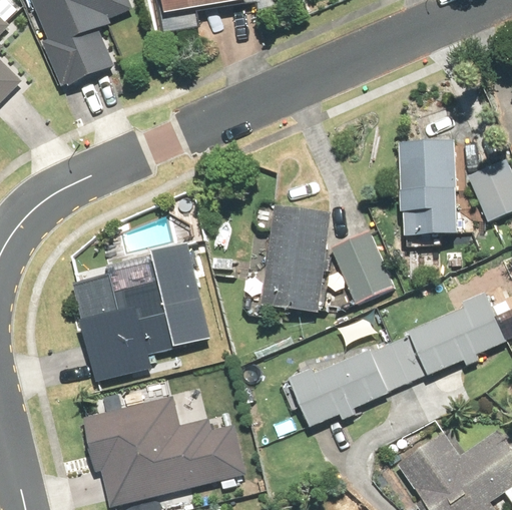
[(30,0),(47,38),(40,41),(59,86),(66,83),(67,86),(113,66),(98,28),(109,23),(107,19),(131,9),(127,0),(30,0)]
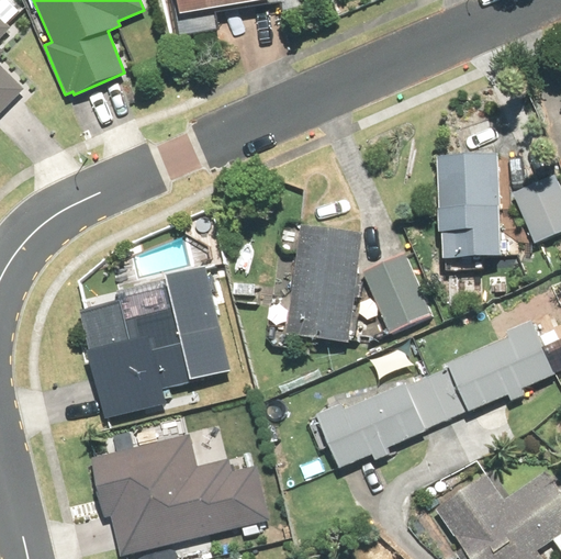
[(175,0),(177,14),(271,0),(175,0)]
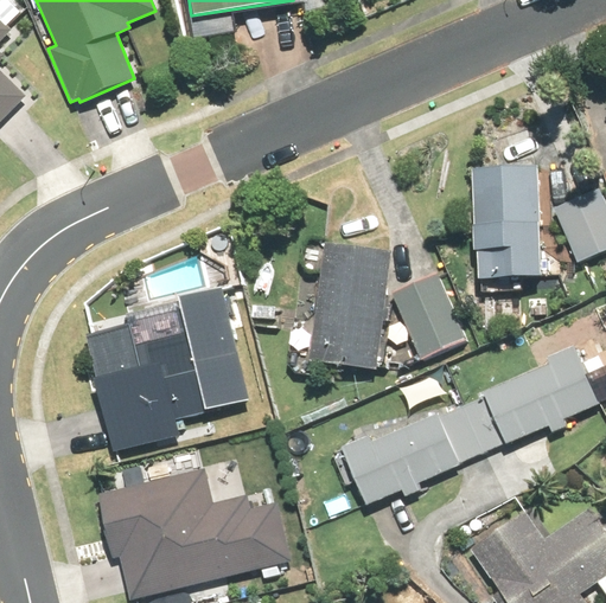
[(0,120),(25,96),(0,70),(0,57),(2,55),(0,52),(0,38),(11,29),(0,18),(0,120)]
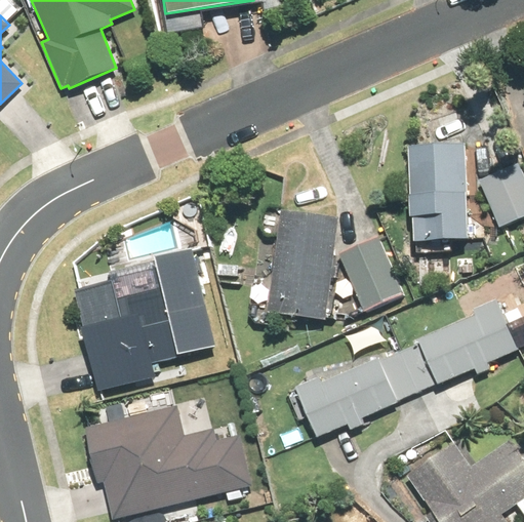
[(465,144),(406,145),(409,243),(468,241),(465,144)]
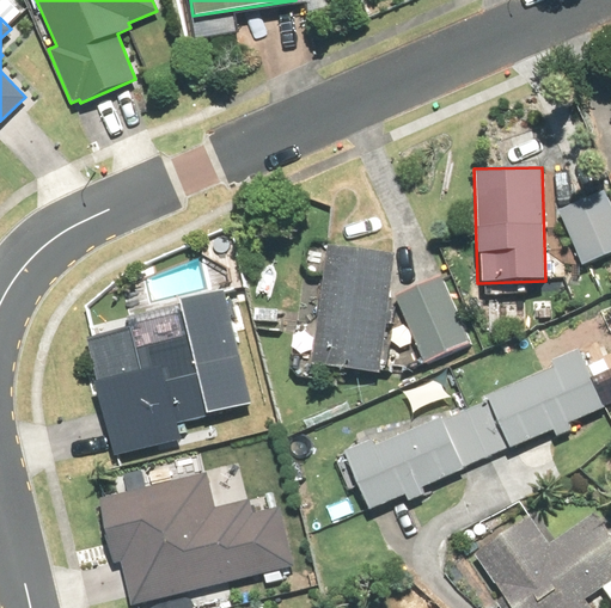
[(610,204),(603,188),(556,209),(581,264),(610,250),(610,204)]
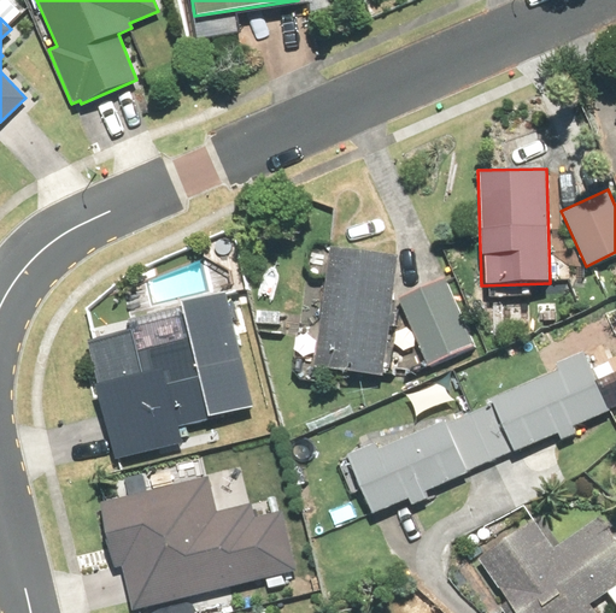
[(400,255),(329,246),(314,367),(385,377),(400,255)]
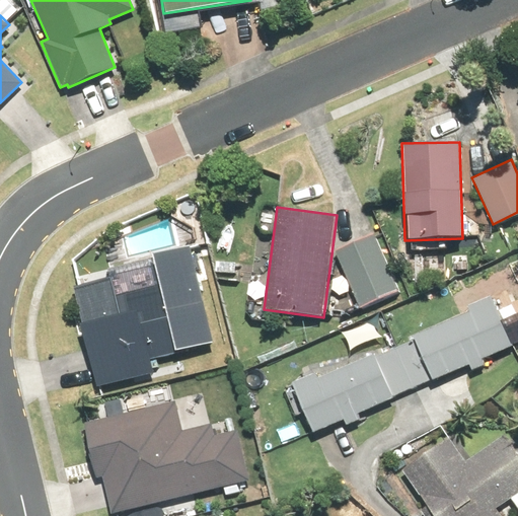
[(374,232),(333,251),(360,309),(401,290),(374,232)]
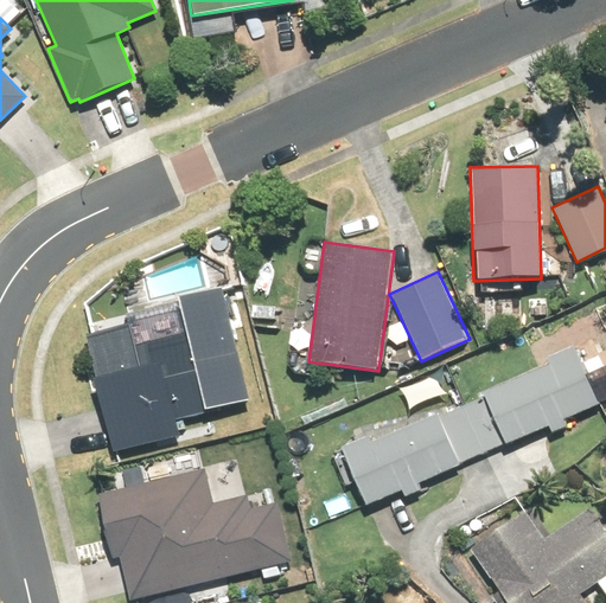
[(173,418),(250,399),(223,286),(176,297),(184,334),(135,345),(129,325),(85,335),(114,451),(178,436),(173,418)]
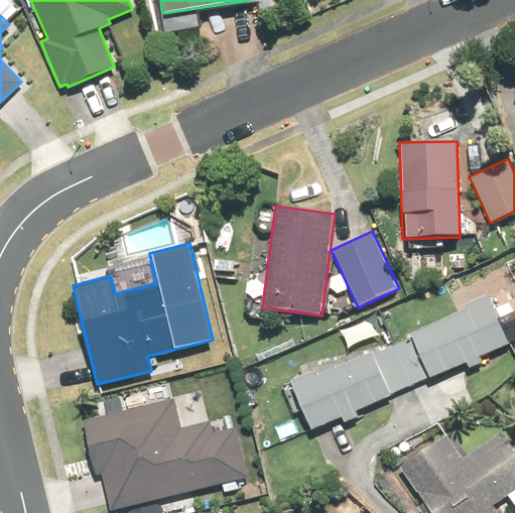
[(312,368),(288,378),(310,429),(392,395),(390,392),(427,376),(428,378),(509,344),(491,301),(441,323),(440,319),(409,333),(410,336),(316,376),(312,368)]
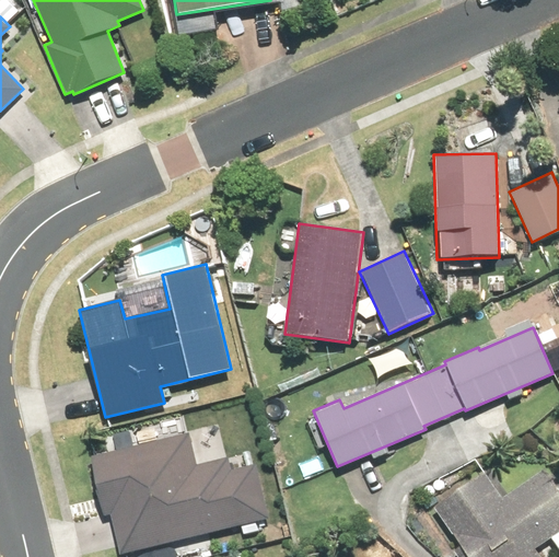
[(119,555),(269,517),(256,463),(231,470),(228,455),(196,463),(188,432),(88,457),(103,517),(109,514),(119,555)]
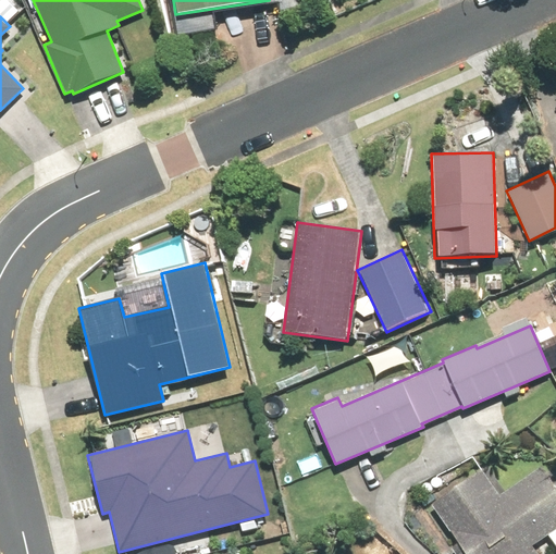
[(479,469),(430,503),(465,553),(536,553),(531,545),(555,528),(555,487),(541,466),(497,495),(479,469)]
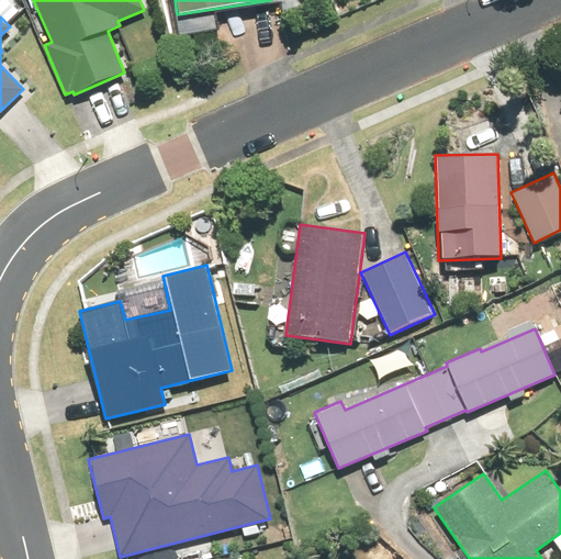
All buildings are outlined.
